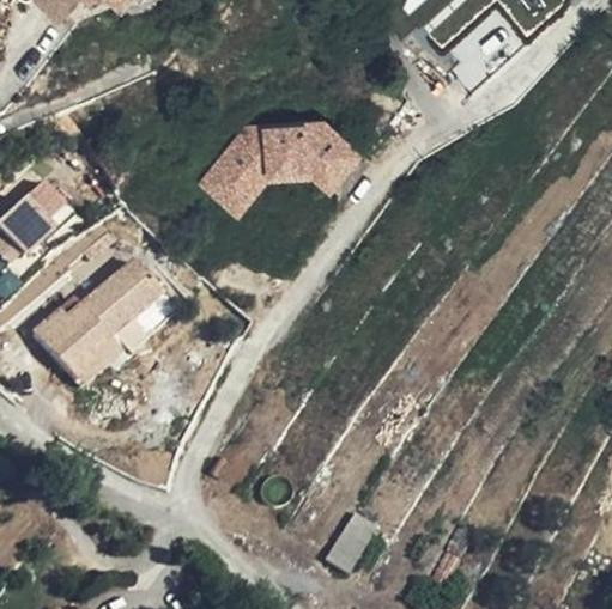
[(103,0),(119,18),(140,0),(16,0),(11,6),(44,26),(65,0),(86,0),(89,2),(91,0),(103,0)]
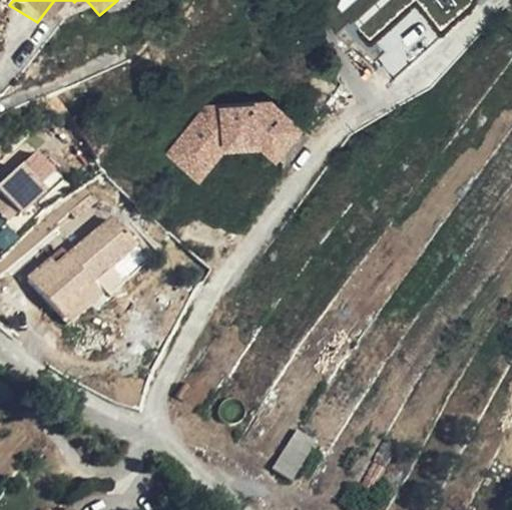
[(394,26),(372,39),(388,67),(438,40),(425,17),(398,32),(394,26)]
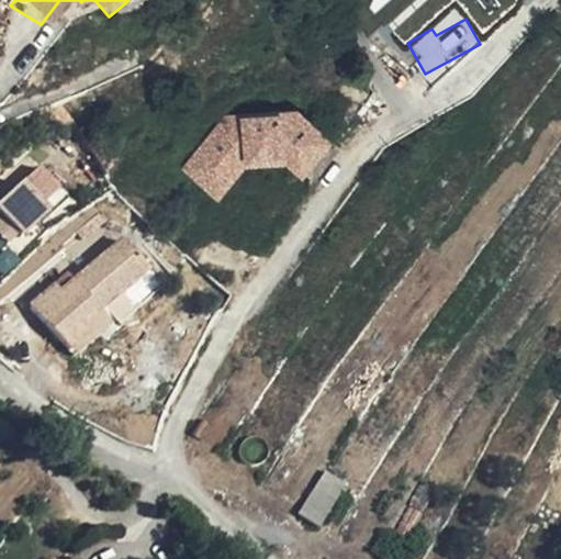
[(198,146),(235,168),(245,156),(281,154),(309,176),(335,143),(291,108),(235,114),(219,134),(212,129),(198,146)]
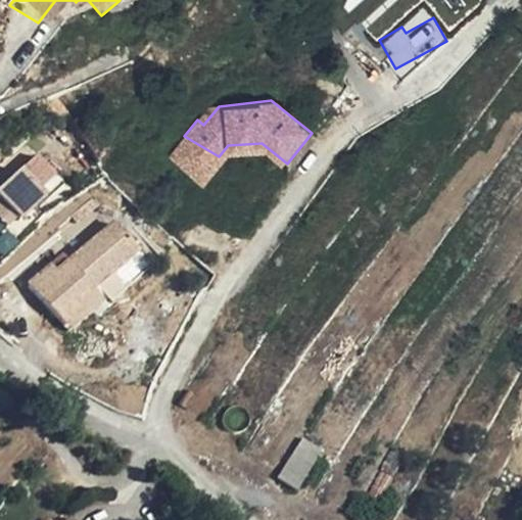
[(207,107),(197,120),(203,125),(219,106),(207,107)]
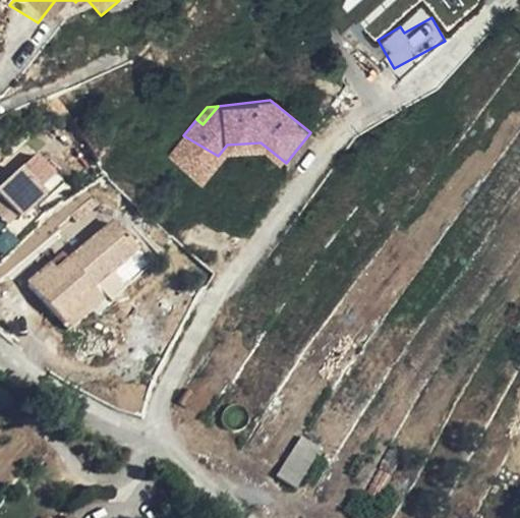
[(199,179),(218,156),(183,135),(169,154),(199,179)]
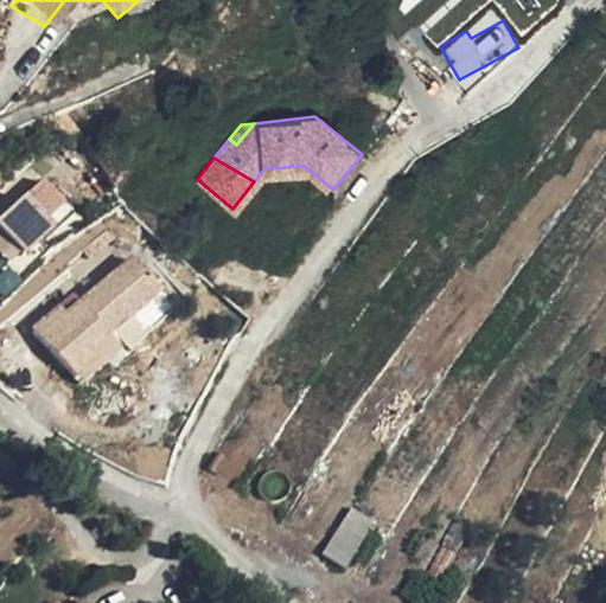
[(51,212),(32,190),(0,216),(0,250),(11,263),(40,237),(32,228),(51,212)]
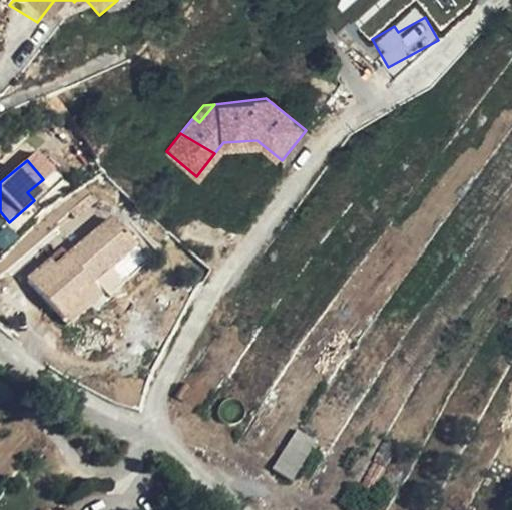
[(136,251),(115,225),(72,259),(61,268),(56,262),(34,280),(64,319),(82,306),(77,299),(93,285),(136,251)]
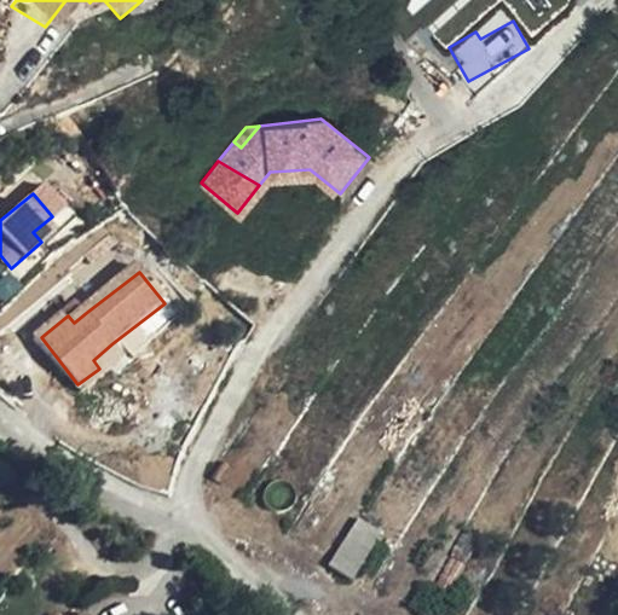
[(81,306),(68,315),(74,323),(87,312),(81,306)]
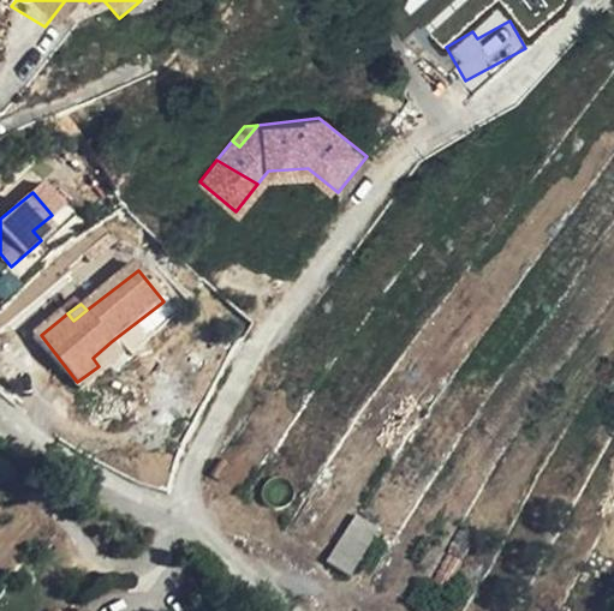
[(99,366),(77,382),(83,389),(124,358),(112,341),(93,358),(99,366)]
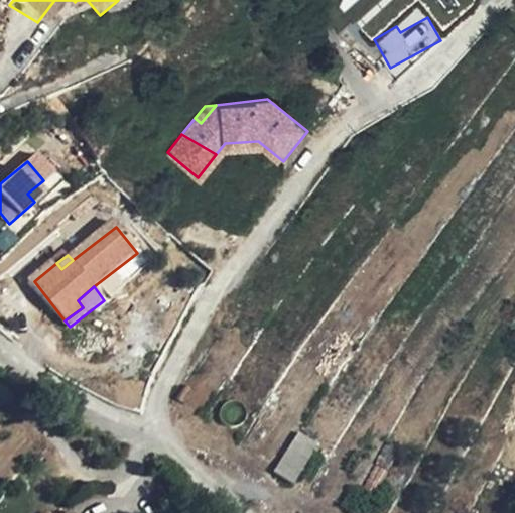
[(294,480),(322,439),(302,426),(278,462),(273,470),(294,480)]
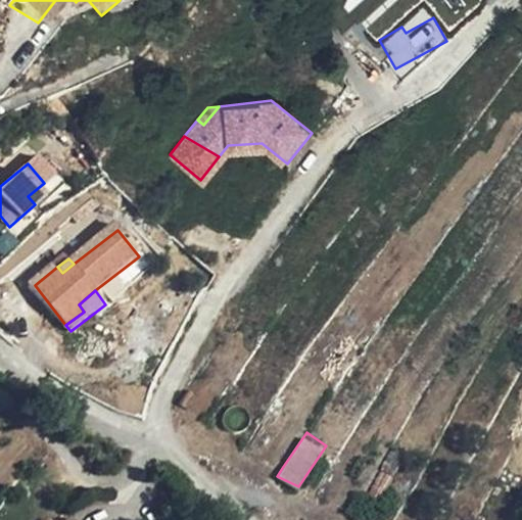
All buildings are outlined.
